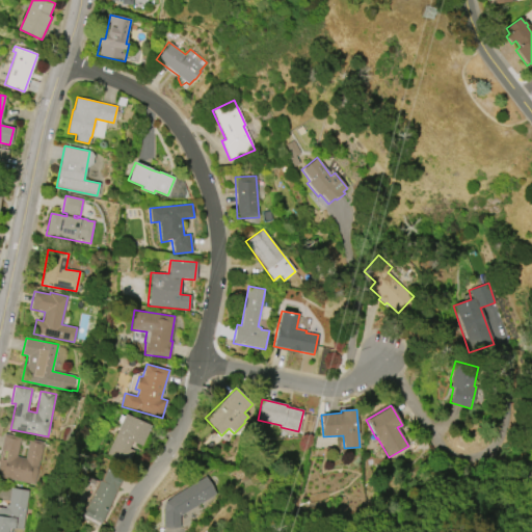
[(107,453),(126,414),(151,425),(141,446),(132,441),(129,448),(134,451),(128,462),(107,453)]
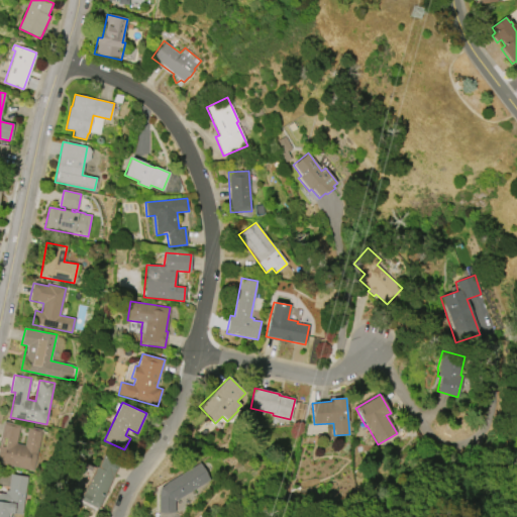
[(33,471),(0,463),(0,436),(3,421),(20,425),(16,443),(24,445),(28,426),(41,429),(33,471)]
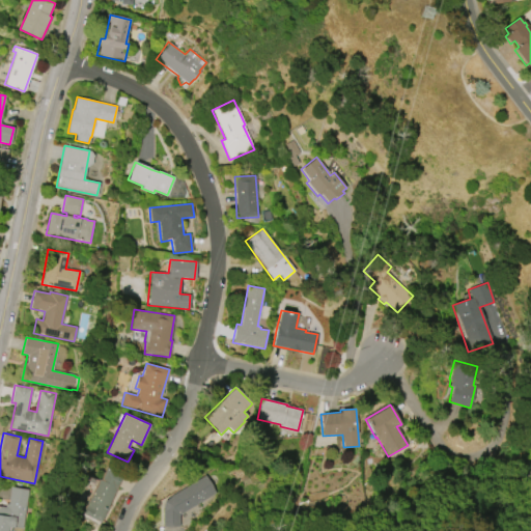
[(83,513),(98,479),(100,480),(106,467),(123,474),(103,522),(83,513)]
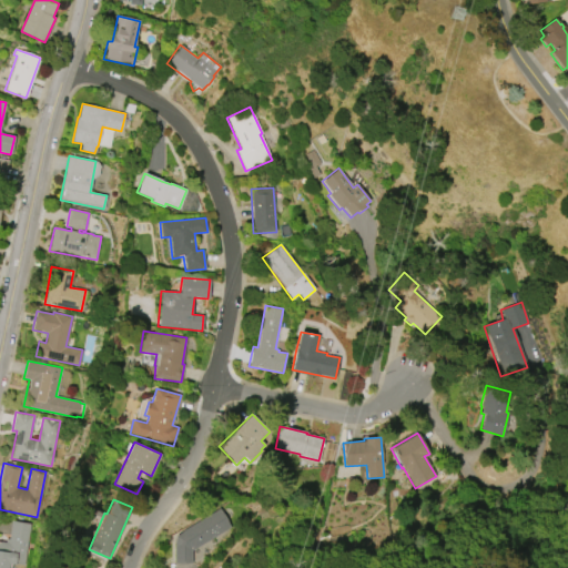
[(183,529),(219,508),(230,527),(191,550),(192,563),(174,564),(173,546),(175,536),(183,529)]
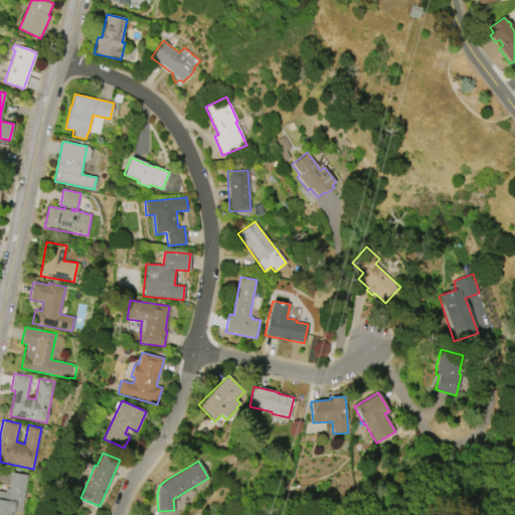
[(27,475),(22,513),(9,511),(8,514),(0,514),(0,490),(5,491),(5,488),(8,488),(10,472),(27,475)]
